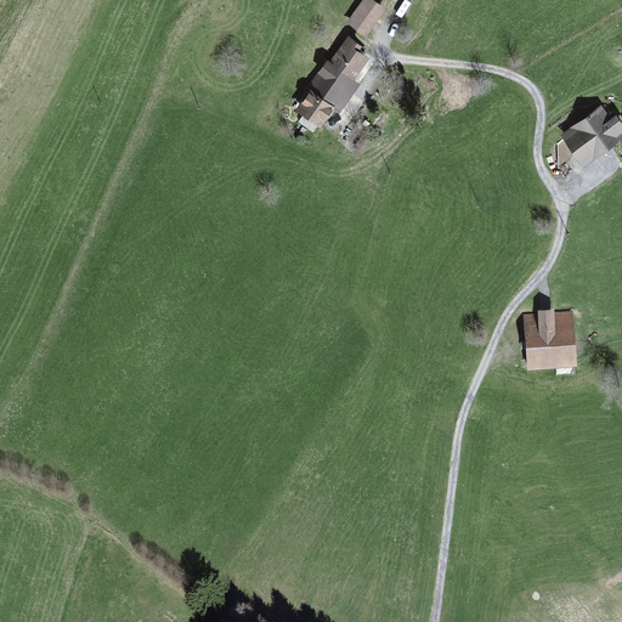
[(388,7),(377,0),(362,0),(348,22),(367,34),(388,7)]
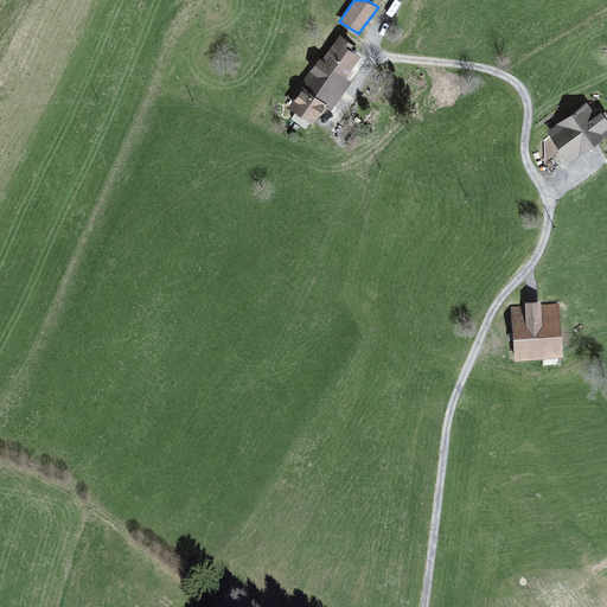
[(300,82),(304,84),(328,101),(325,106),(332,109),(352,81),(346,76),(362,55),(351,46),(355,42),(340,33),(323,58),(320,56),(300,82)]
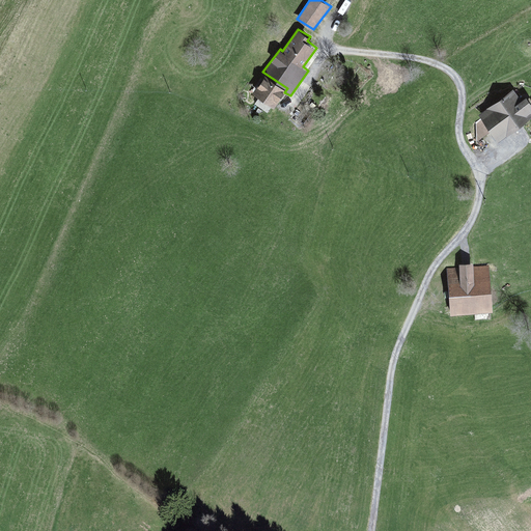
[(266,74),(252,91),(275,107),(284,92),(287,88),(266,74)]
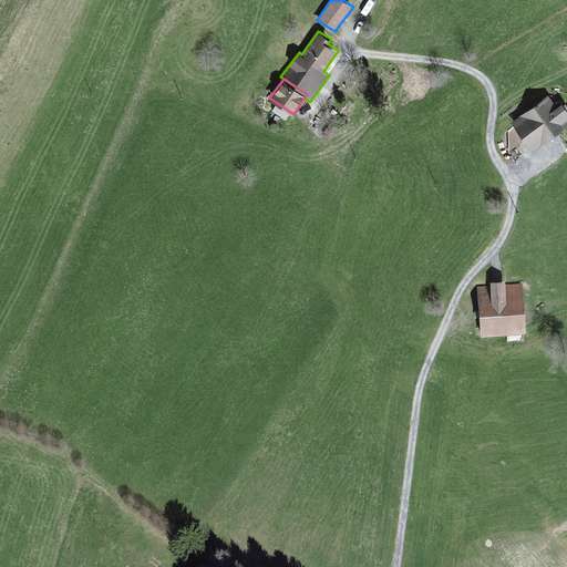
[(547,94),(511,123),(531,151),(566,124),(566,121),(566,120),(566,119),(566,110),(559,100),(554,104),(547,94)]
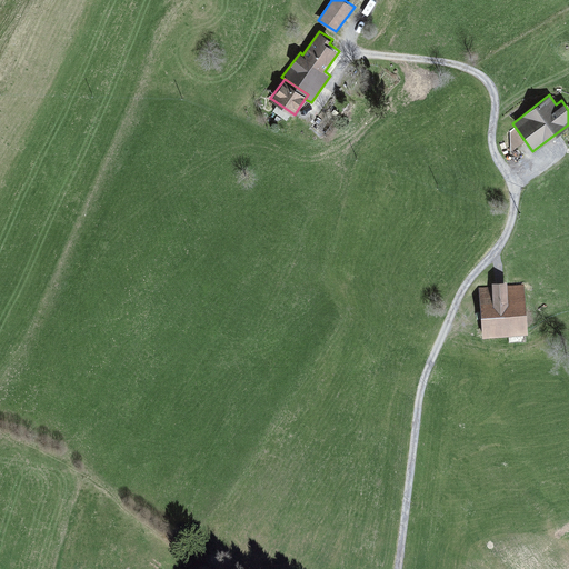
[(491,287),(479,287),(482,338),(528,333),(523,285),(507,286),(507,281),(491,282),(491,287)]
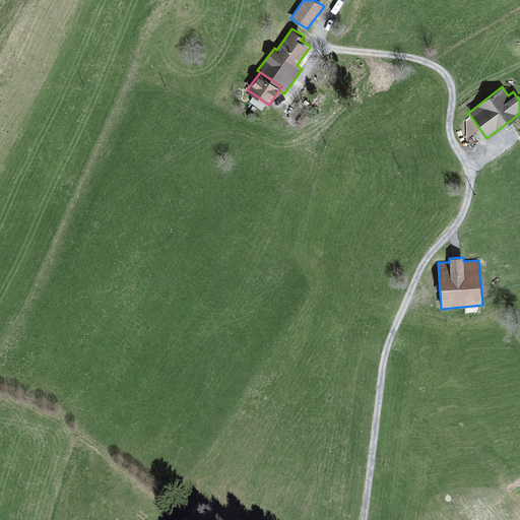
All buildings are outlined.
